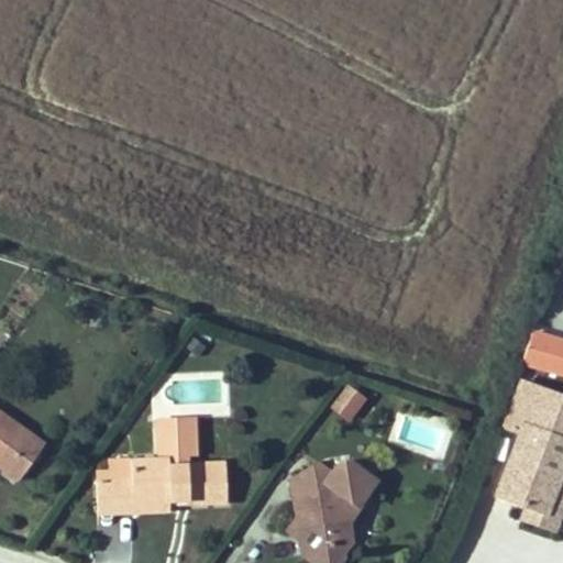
[(541,346),(544,337),(531,332),(529,342),(541,346)]
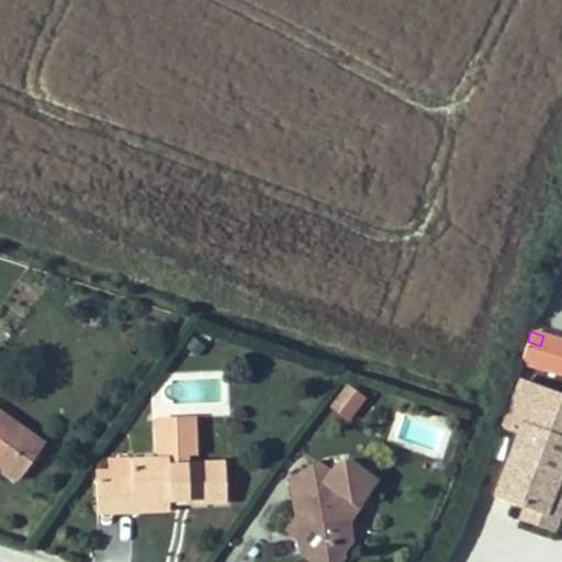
[(205,346),(192,336),(183,346),(197,356),(205,346)]
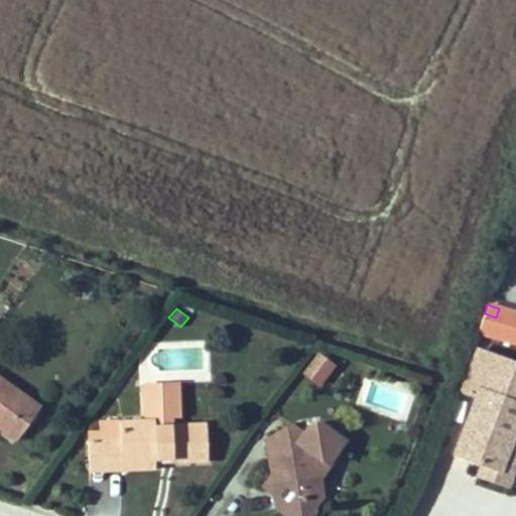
[(515,344),(515,312),(499,308),(496,317),(485,313),(479,334),(515,344)]
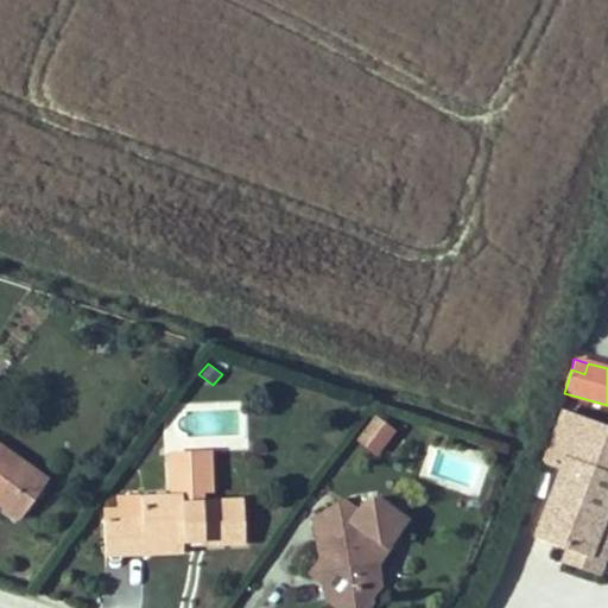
[(607,428),(564,411),(545,458),(562,466),(536,532),(568,544),(589,552),(605,513),(607,502),(607,428)]
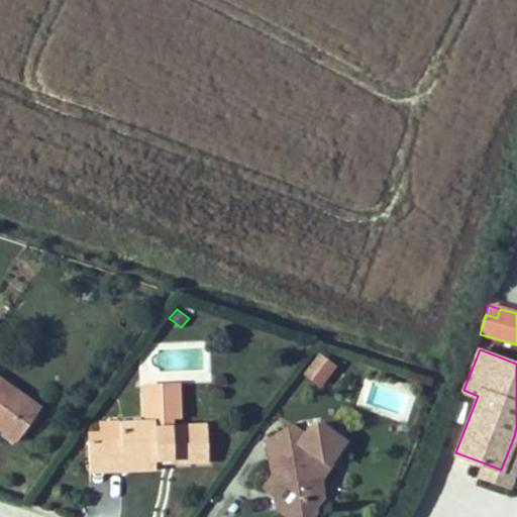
[(319,387),(335,366),(319,352),(303,374),(319,387)]
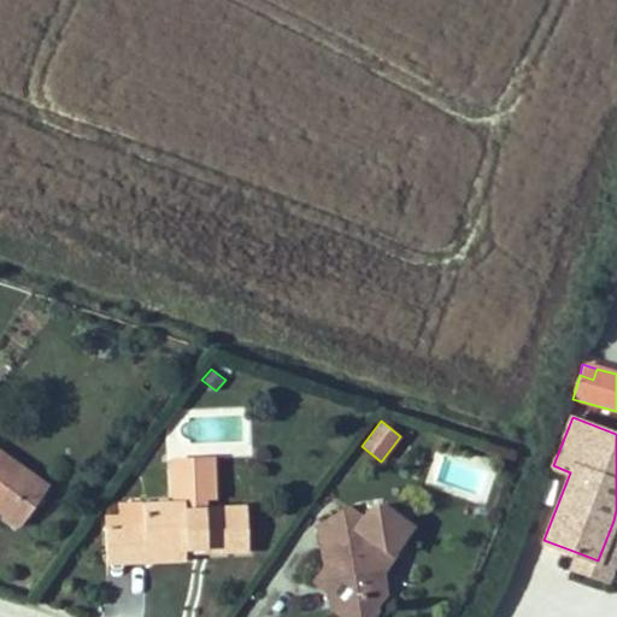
[(48,486),(0,451),(0,511),(19,526),(48,486)]
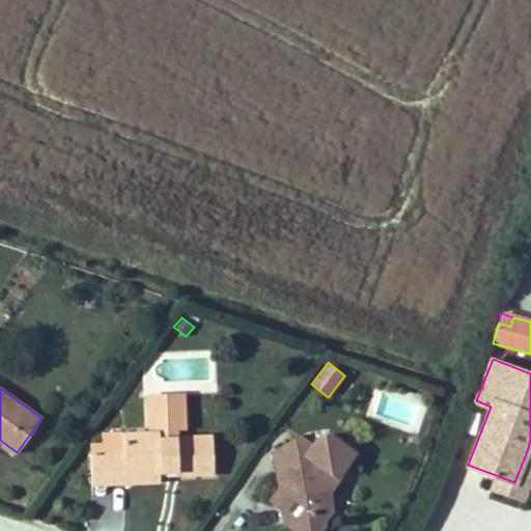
[(184,406),(184,394),(148,396),(149,407),(184,406)]
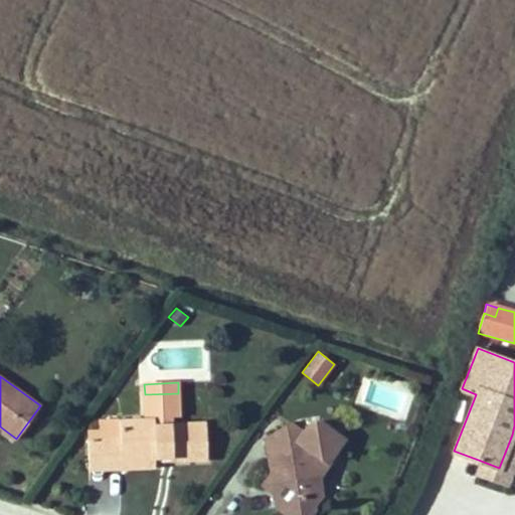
[(207,460),(206,422),(171,423),(171,416),(179,416),(178,393),(145,394),(146,419),(119,420),(120,440),(105,441),(106,469),(123,468),(123,461),(155,460),(161,460),(161,452),(168,452),(168,460),(168,461),(207,460)]
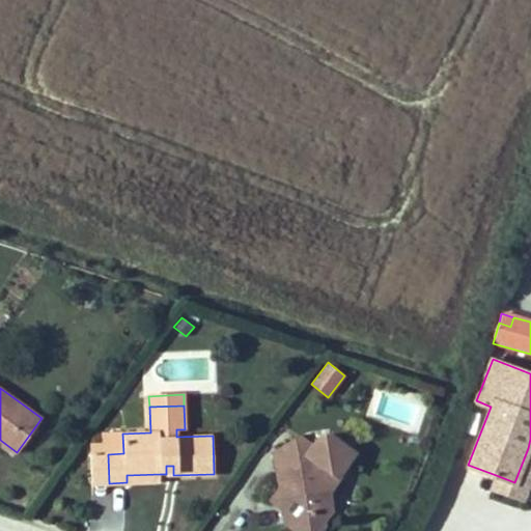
[(123,453),(122,434),(102,435),(102,444),(90,444),(90,454),(108,454),(123,453)]
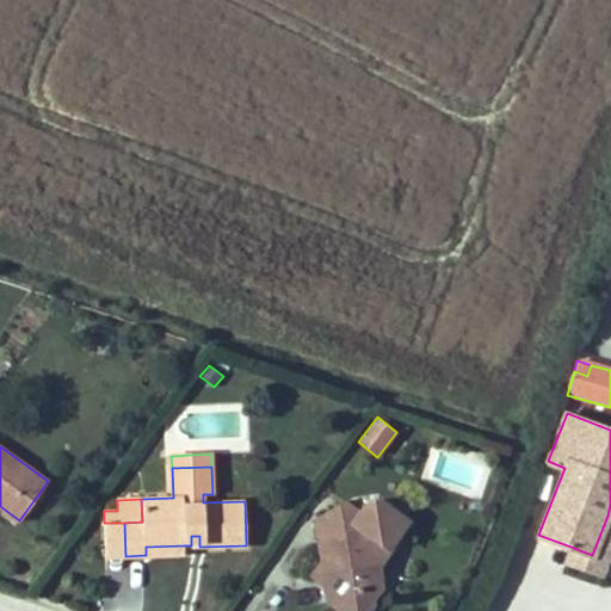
[(378,565),(389,548),(387,545),(400,528),(397,513),(377,499),(366,500),(358,512),(345,503),(315,522),(322,562),(322,565),(329,569),(331,576),(326,584),(326,585),(329,603),(340,610),(369,610),(375,604),(371,602),(382,587),(380,585),(378,565)]
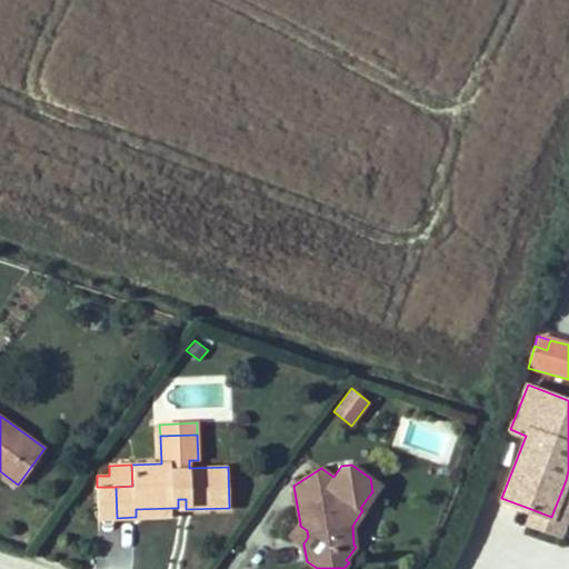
[(560,536),(568,513),(568,481),(566,480),(551,517),(531,509),(526,522),(560,536)]
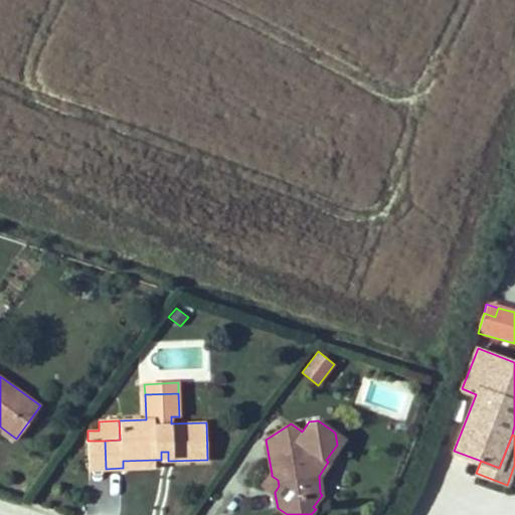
[(106,469),(105,441),(88,441),(89,470),(106,469)]
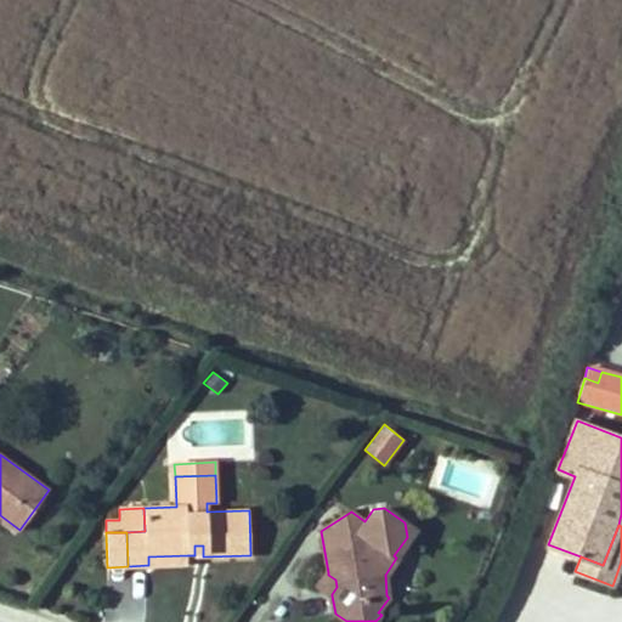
[(187,564),(187,555),(148,557),(148,565),(187,564)]
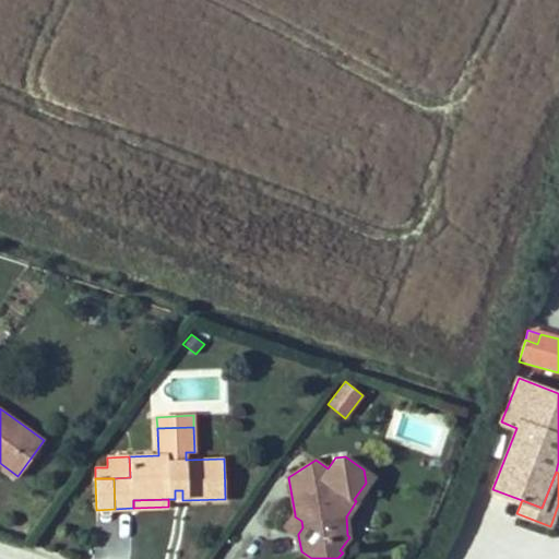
[(302,527),(301,521),(295,516),(295,514),(286,526),(298,535),(298,534),(302,527)]
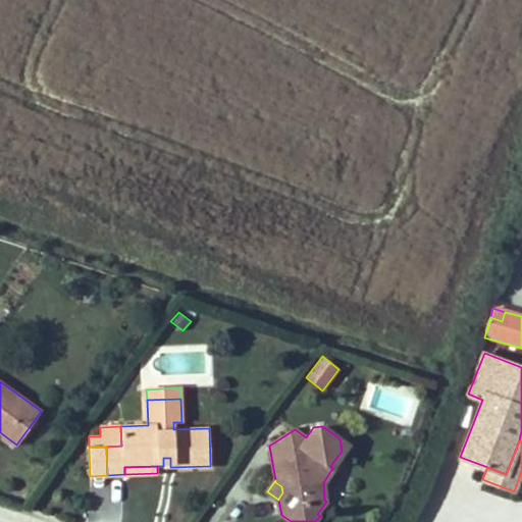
[(98,521),(118,521),(117,483),(97,484),(98,521)]
